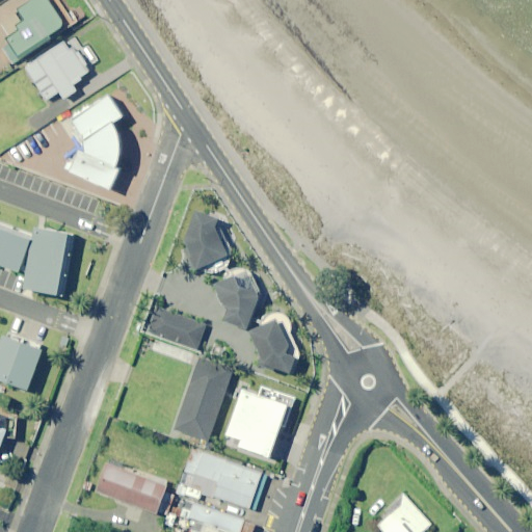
[(65,25),(46,0),(33,0),(19,11),(27,22),(7,36),(10,41),(1,48),(14,64),(65,25)]
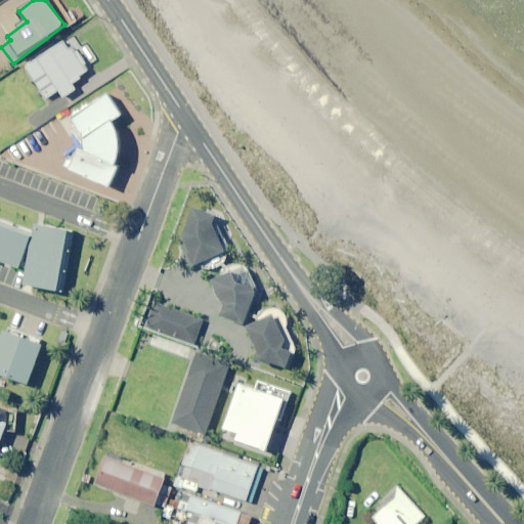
[(72,54),(62,41),(24,68),(45,99),(58,90),(63,97),(76,89),(71,83),(89,71),(76,51),(72,54)]
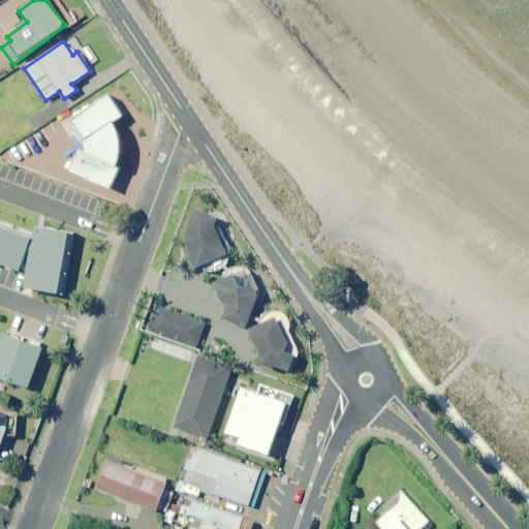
[(123,117),(110,95),(72,120),(86,141),(86,154),(79,150),(70,172),(111,190),(120,169),(117,168),(119,163),(120,158),(121,153),(121,149),(121,144),(120,141),(120,136),(118,131),(116,127),(114,123),(123,117)]
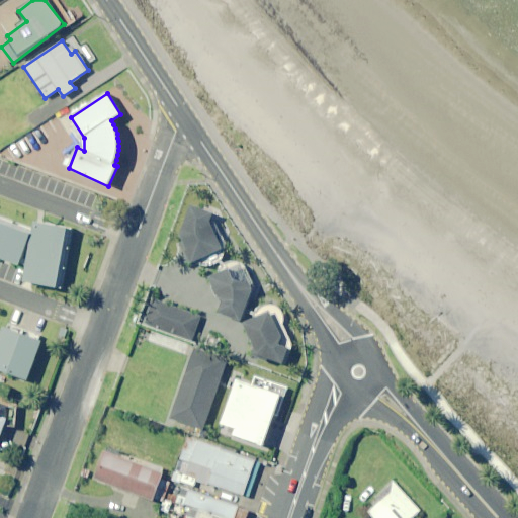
[(213,211),(191,203),(180,233),(183,240),(179,242),(188,262),(190,263),(223,248),(209,220),(213,211)]
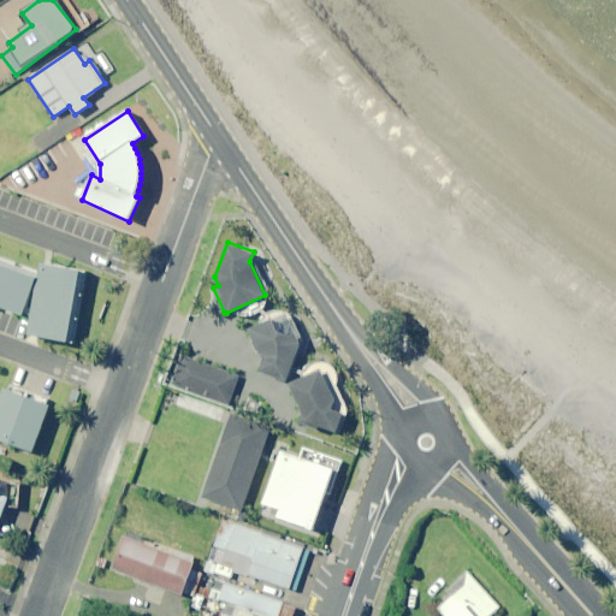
[(39,273),(0,259),(0,308),(23,317),(39,273)]
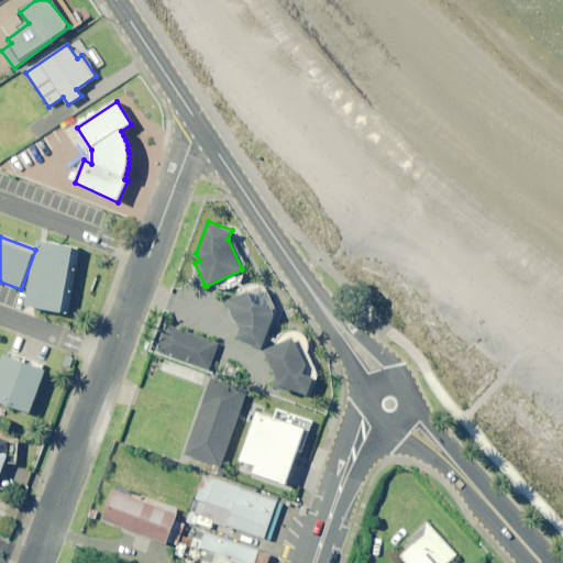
[(78,250),(37,242),(25,308),(66,315),(78,250)]
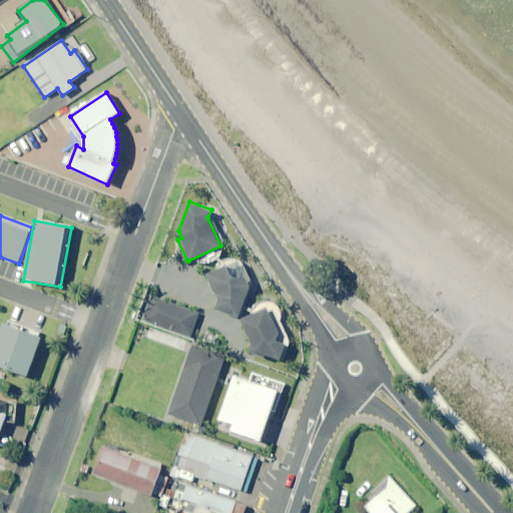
[(238,261),(207,272),(215,294),(220,297),(216,311),(239,318),(250,285),(238,261)]
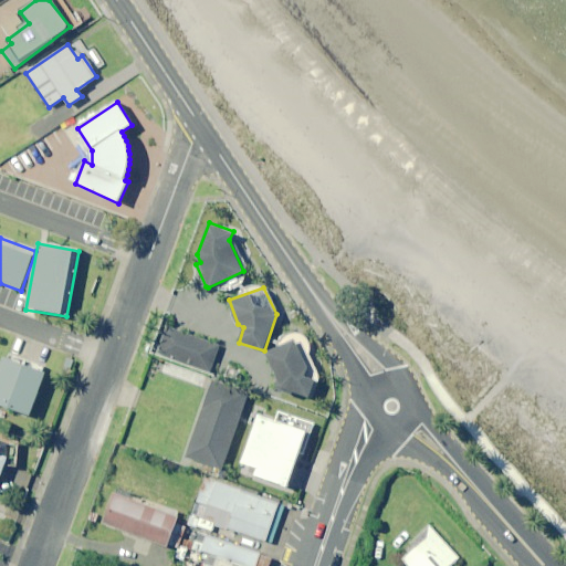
[(219,345),(167,325),(158,352),(210,371),(219,345)]
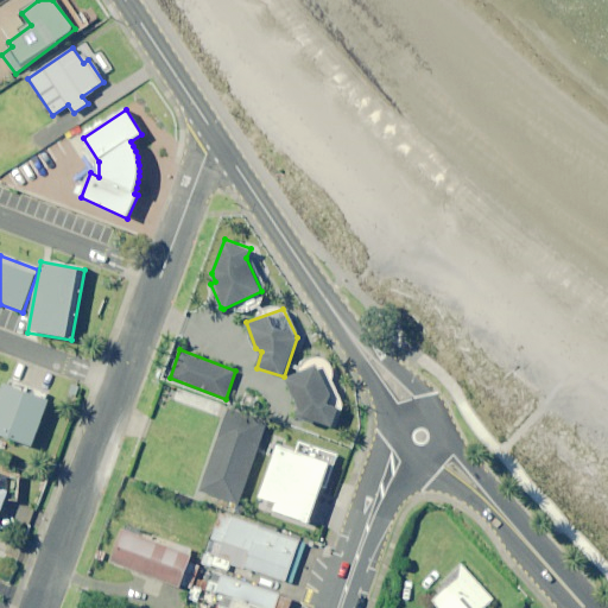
[(316,362),(285,378),(303,416),(333,426),(340,407),(328,403),(331,394),(316,362)]
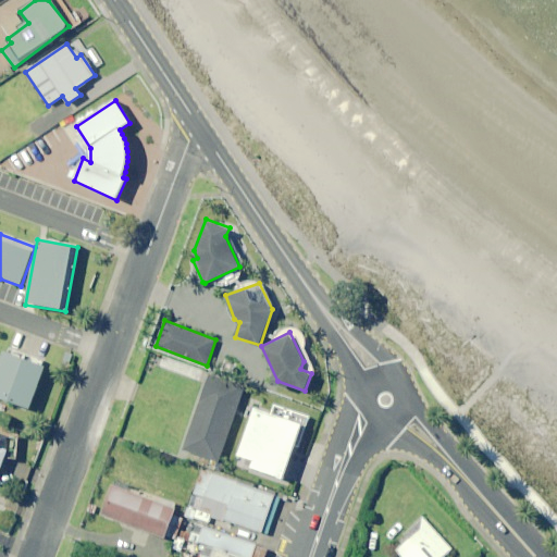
[(46,370),(4,356),(0,368),(0,400),(31,412),(46,370)]
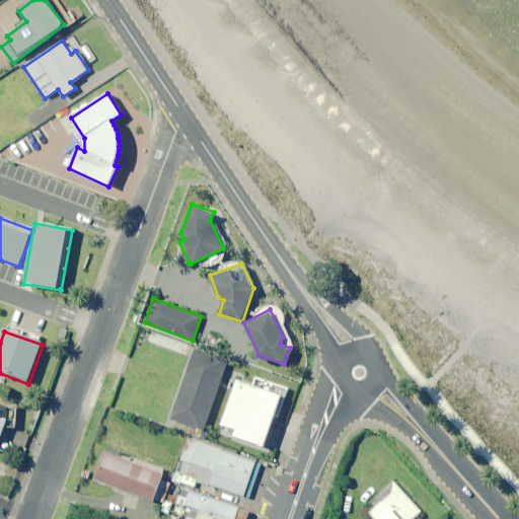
[(227,362),(194,350),(169,420),(203,432),(227,362)]
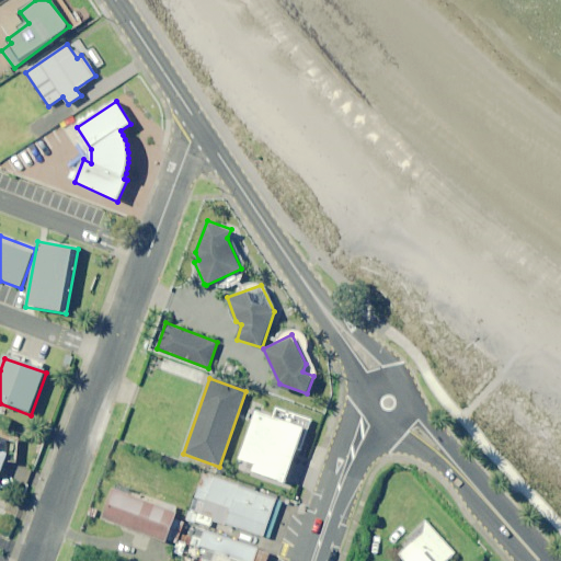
[(294,413),(277,408),(273,418),(256,412),(240,459),(255,465),(253,471),(285,483),(305,428),(289,423),(294,413)]
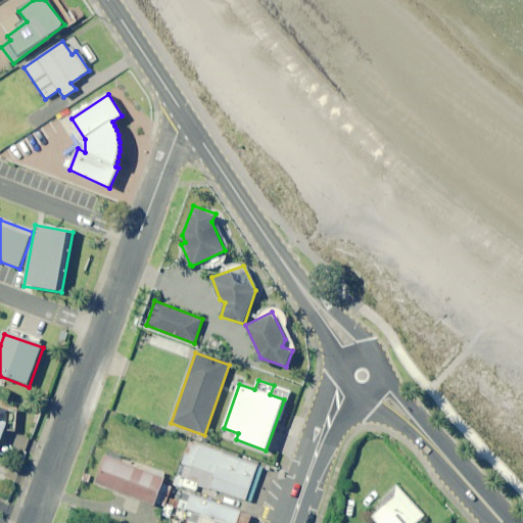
[(16,413),(0,406),(0,440),(4,429),(15,433),(16,413)]
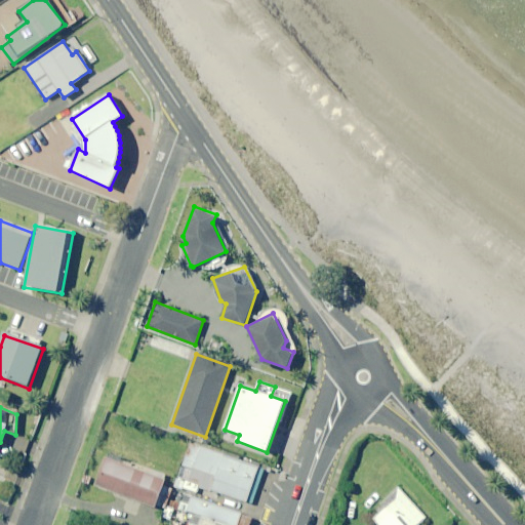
[(263,468),(190,442),(177,477),(251,503),(263,468)]
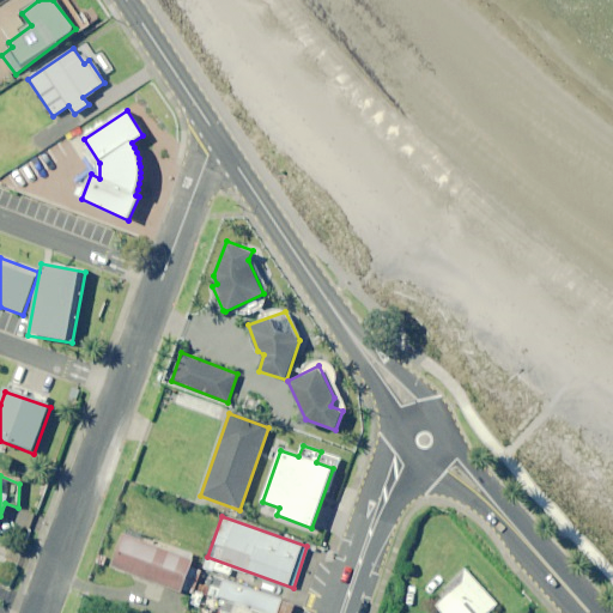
[(194,558),(125,533),(113,568),(182,593),(194,558)]
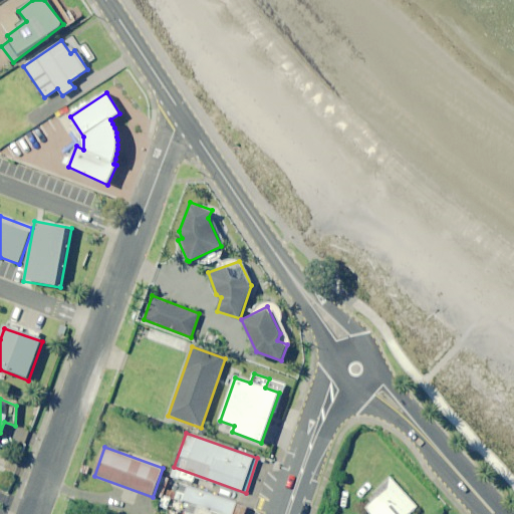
[(388,491),(366,509),(370,513),(410,513),(418,508),(390,478),(388,491)]
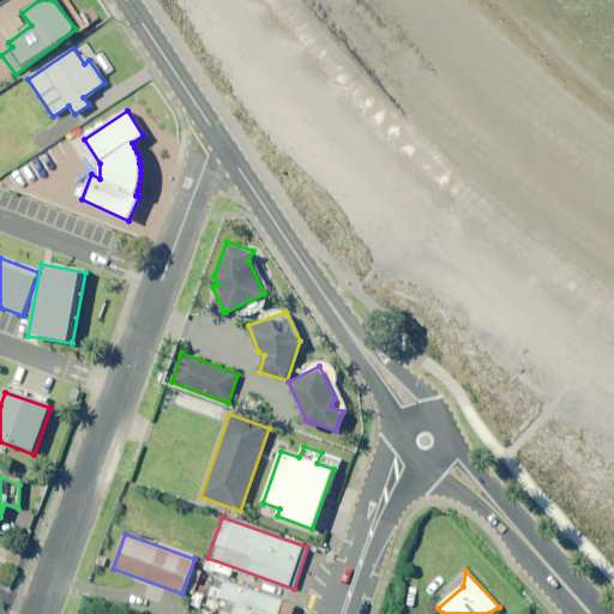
[(288,613),(293,602),(226,578),(218,597),(235,603),(230,613),(288,613)]
